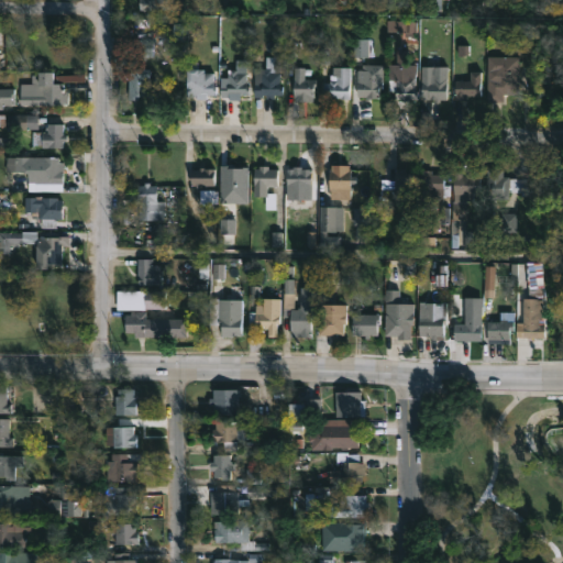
[(172,0),(172,9),(138,9),(138,0),(172,0)]
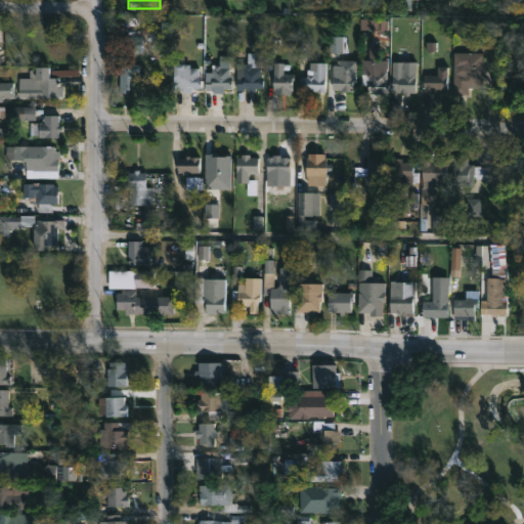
[(144,56),(144,39),(125,39),(125,56),(144,56)]
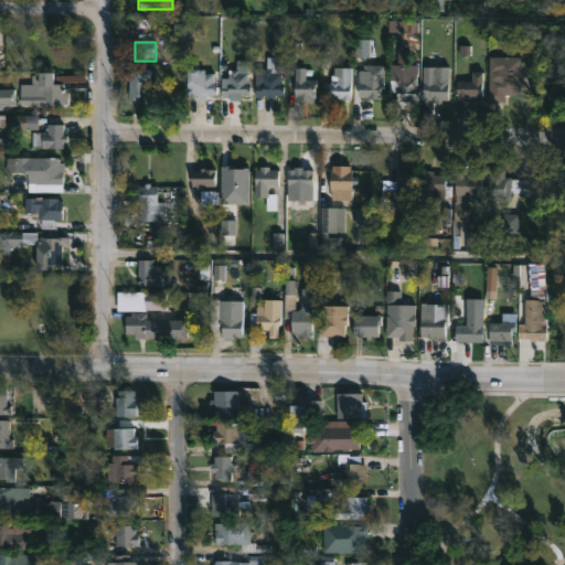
[(280,55),(280,84),(284,84),(284,94),(264,94),(264,97),(254,97),(254,82),(260,82),(260,72),(263,72),(263,68),(267,68),(267,55),(280,55)]
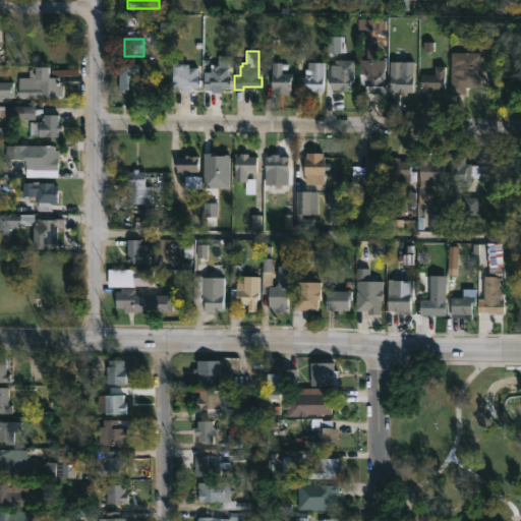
[(455,94),(450,94),(451,51),(475,52),(475,87),(466,87),(465,94),(455,94)]
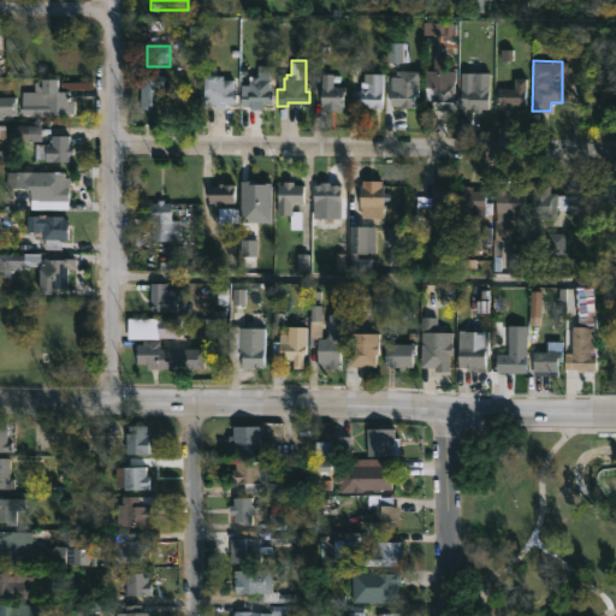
[(446,67),(445,83),(454,83),(454,96),(456,96),(456,106),(431,105),(432,67),(446,67)]
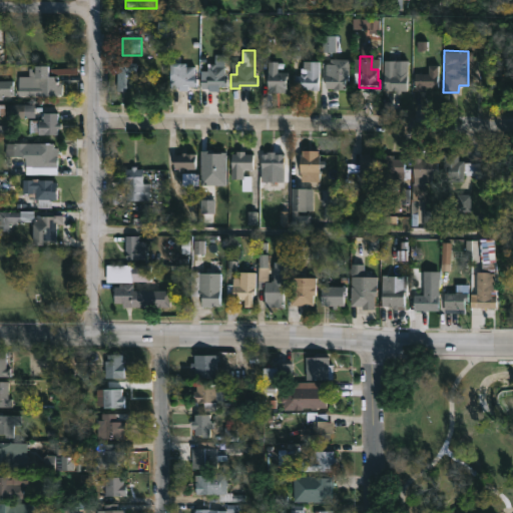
[(394,60),(395,69),(399,69),(400,62),(407,62),(407,90),(400,90),(400,92),(396,92),(396,90),(391,90),(391,103),(382,103),(381,90),(383,90),(384,58),(394,58),(394,60)]
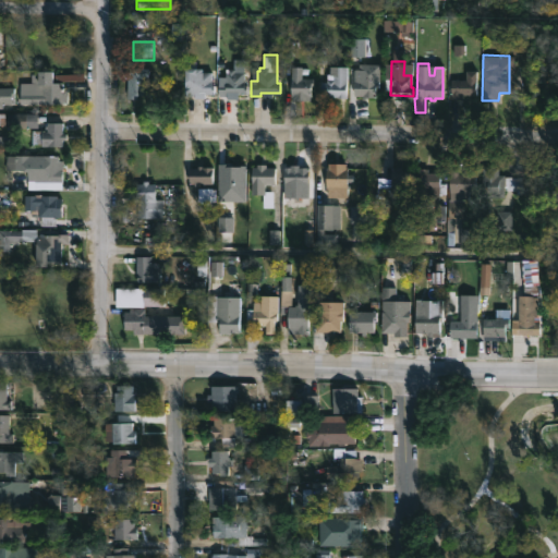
[(347,65),(347,96),(320,96),(320,80),(325,80),(325,77),(334,77),(334,65),(347,65)]
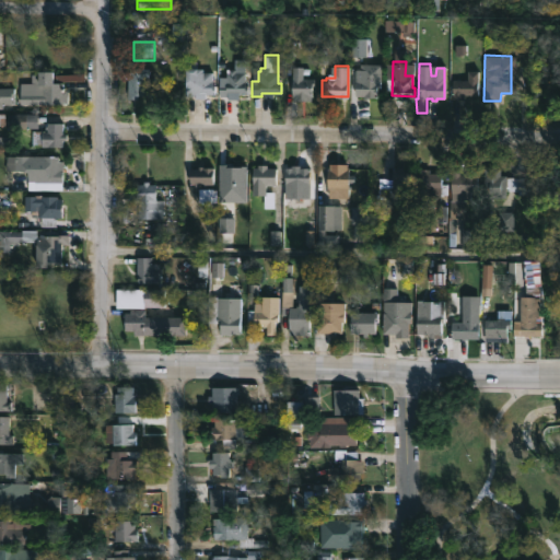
[(201,67),(201,71),(211,71),(211,83),(214,83),(214,93),(205,93),(205,96),(195,96),(195,93),(191,93),(191,95),(186,95),(186,92),(184,92),(185,67),(201,67)]
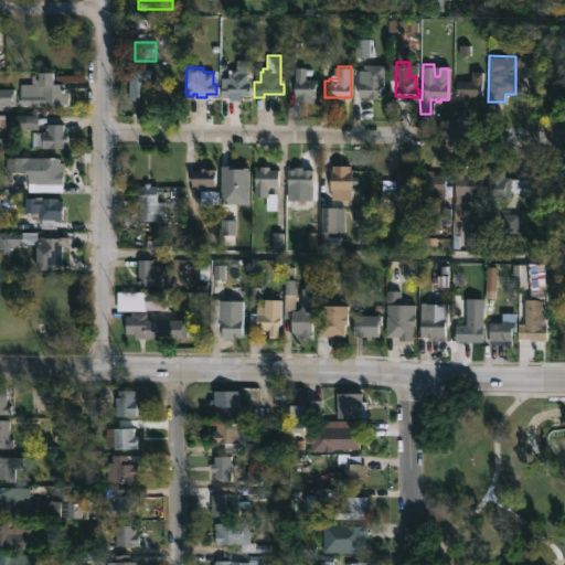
[(150,71),(150,77),(146,77),(146,95),(138,95),(138,99),(127,99),(127,76),(125,76),(125,68),(150,68),(150,71)]
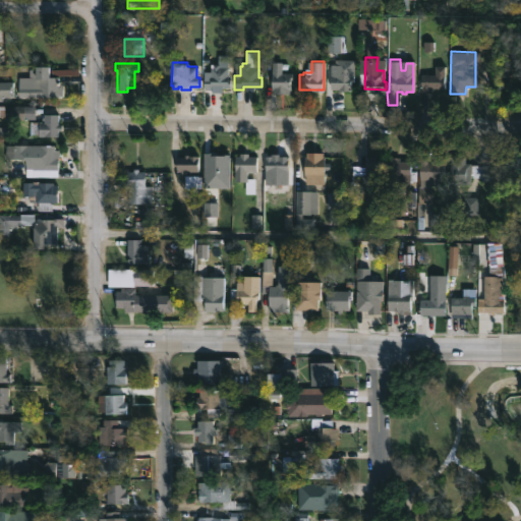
[(219,63),(219,66),(228,66),(228,77),(230,77),(230,87),(218,88),(218,91),(204,91),(204,70),(211,70),(211,63),(219,63)]
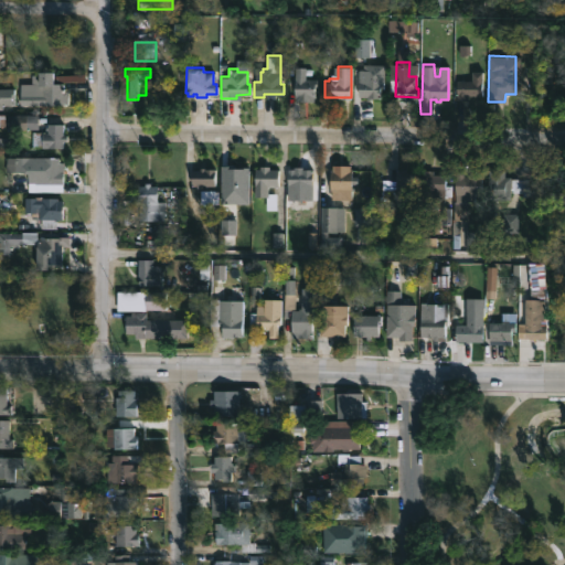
[(466,98),(457,98),(457,81),(471,80),(471,70),(482,70),(482,94),(466,94),(466,98)]
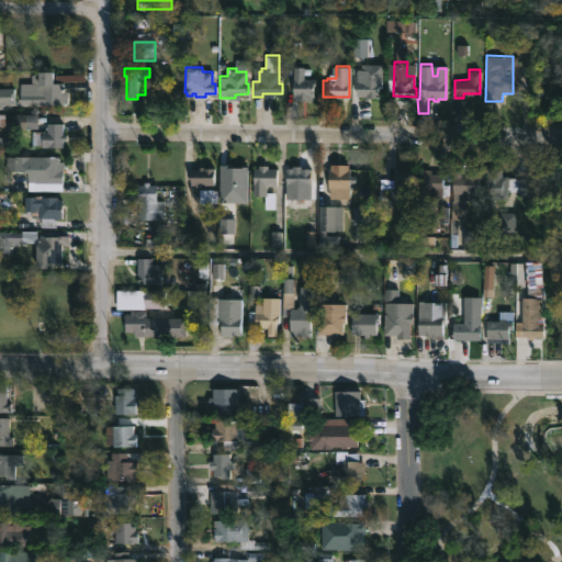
[(370,70),(370,79),(380,79),(379,97),(358,97),(359,78),(361,79),(361,70),(370,70)]
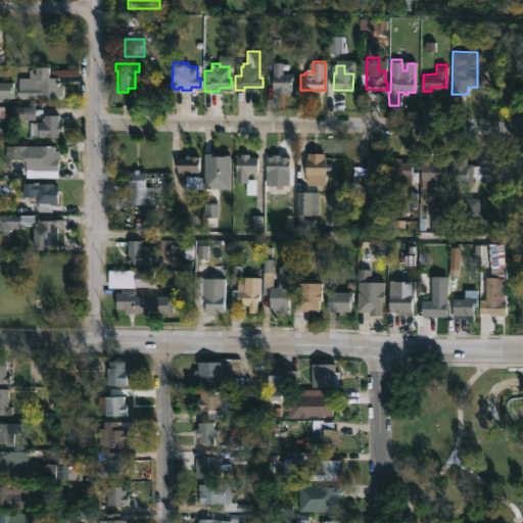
[(53,67),(53,78),(61,79),(60,99),(19,97),(19,87),(34,87),(34,81),(31,81),(31,69),(39,70),(39,67),(53,67)]
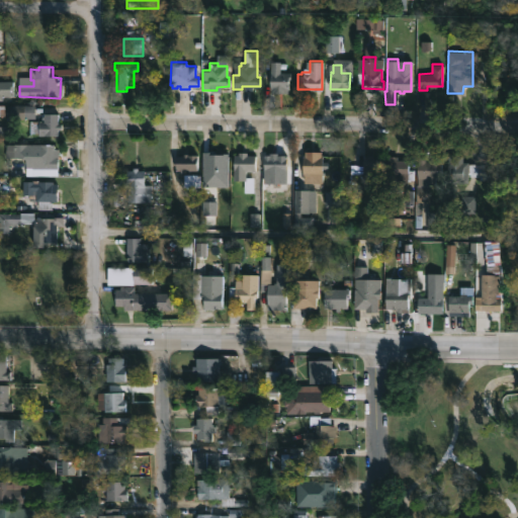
[(276,70),(278,71),(290,72),(288,92),(269,91),(270,70),(276,70)]
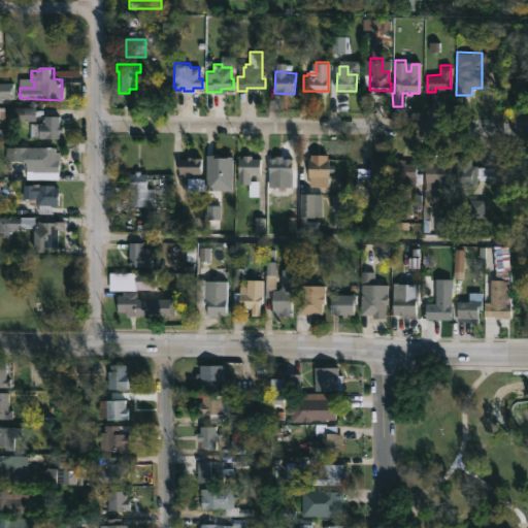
[(0,83),(14,84),(14,97),(3,97),(3,103),(0,102),(0,83)]
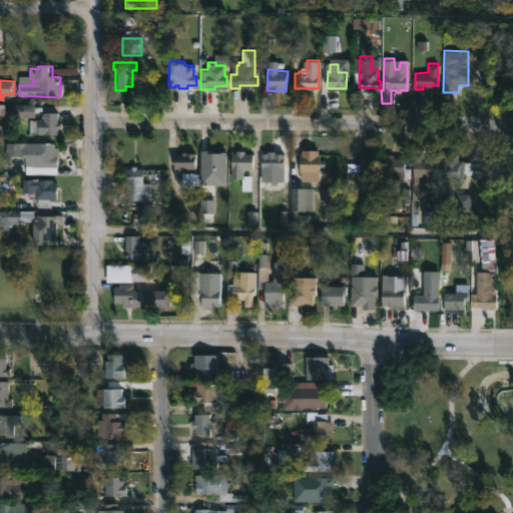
[(16,117),(16,119),(8,118),(8,104),(37,104),(37,117),(16,117)]
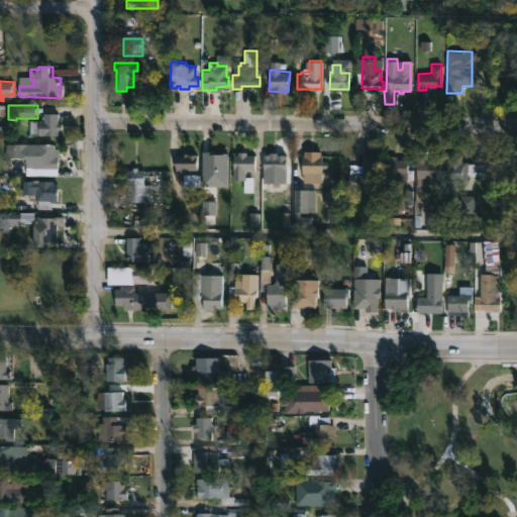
[(60,115),(60,124),(64,124),(64,130),(60,130),(60,136),(39,135),(39,133),(30,133),(30,121),(45,121),(43,120),(43,116),(45,116),(45,114),(60,115)]
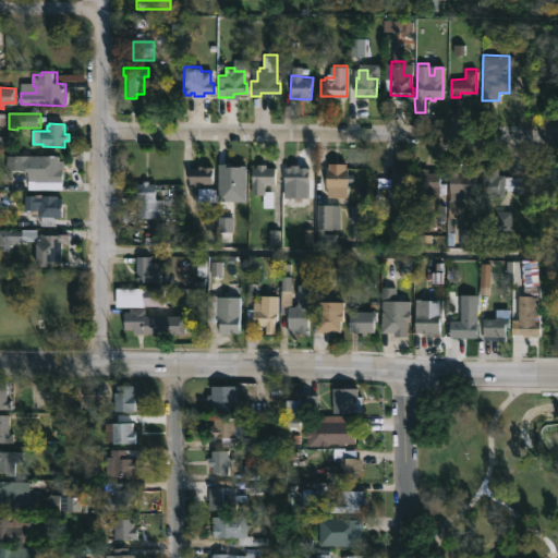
[(58,154),(58,159),(62,159),(61,187),(33,186),(34,167),(39,167),(39,166),(28,166),(28,168),(13,168),(13,159),(7,159),(7,154),(58,154)]
